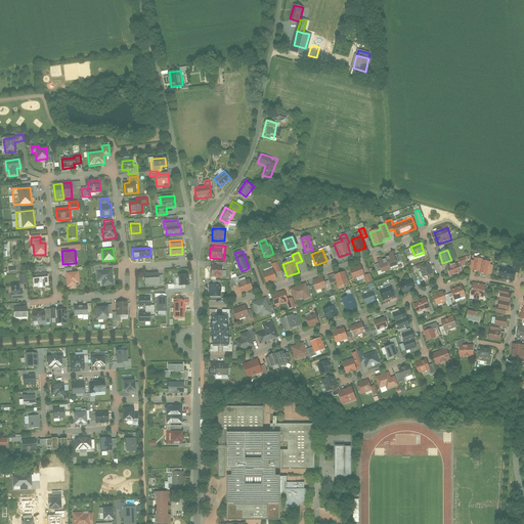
[(386,258),(378,261),(382,273),(390,269),(390,267),(398,264),(393,253),(385,256),(386,258)]
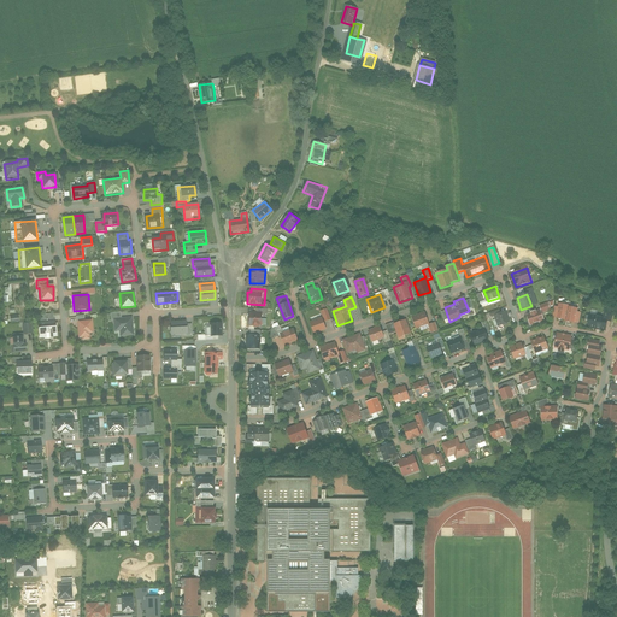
[(541,310),(527,315),(530,325),(545,321),(542,315),(551,311),(548,303),(540,306),(541,310)]
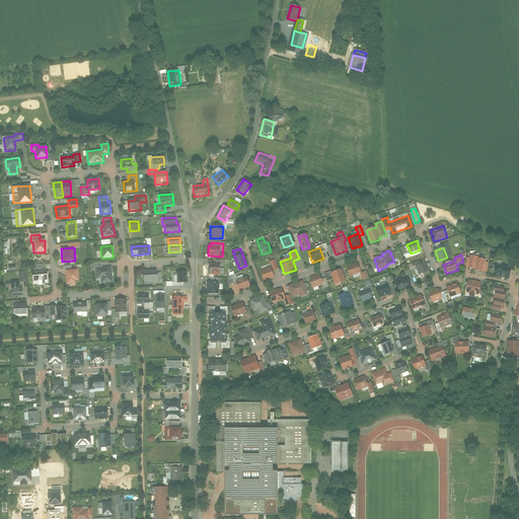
[(469,255),(466,268),(475,270),(478,257),(469,255)]
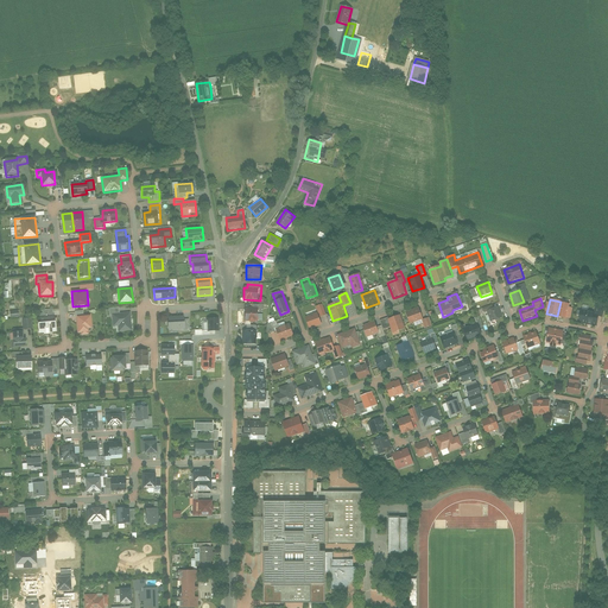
[(561,302),(557,316),(567,318),(570,305),(561,302)]
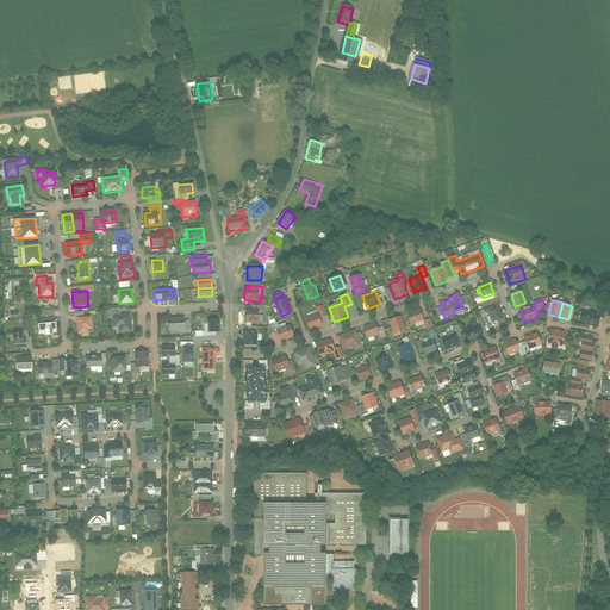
[(319,313),(306,318),(311,330),(323,327),(319,319),(328,317),(323,305),(317,307),(319,313)]
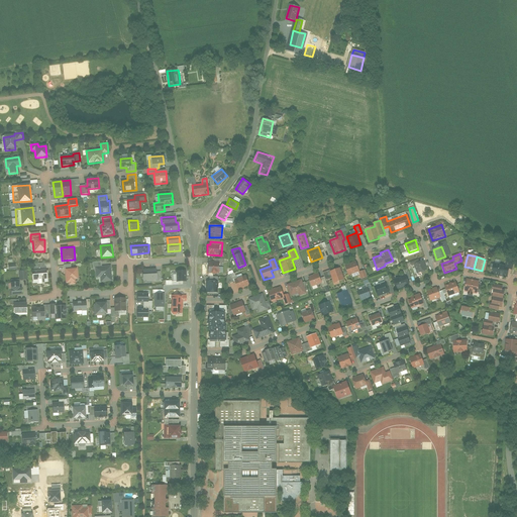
[(411,266),(414,265),(417,274),(425,271),(422,262),(419,263),(418,260),(410,263),(411,266)]
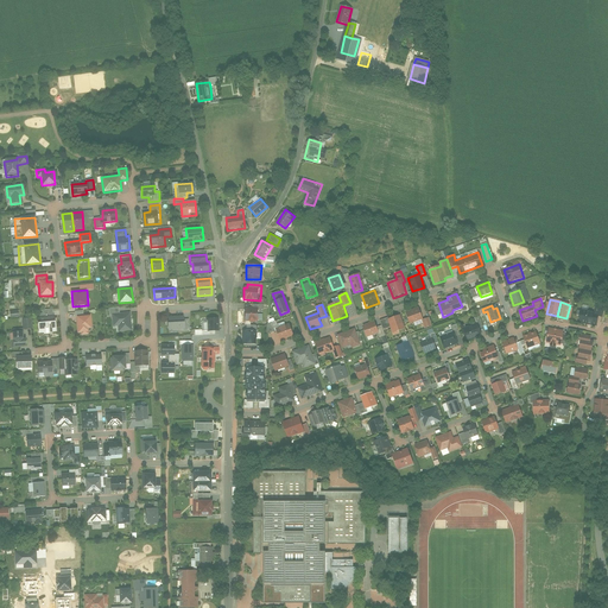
[(119,308),(108,309),(109,317),(112,317),(113,327),(118,325),(119,333),(133,330),(131,312),(120,314),(119,308)]
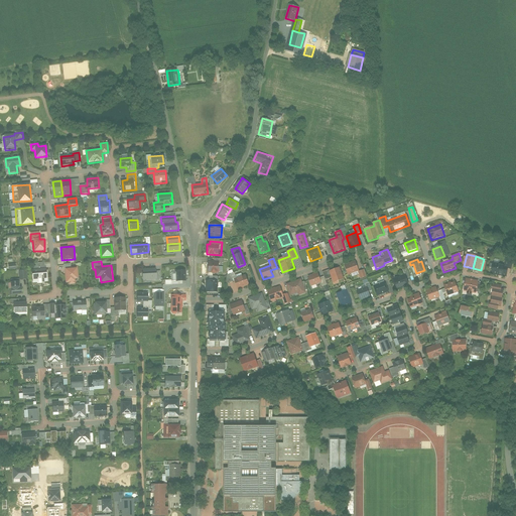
[(209,273),(219,273),(220,261),(209,261),(209,273)]
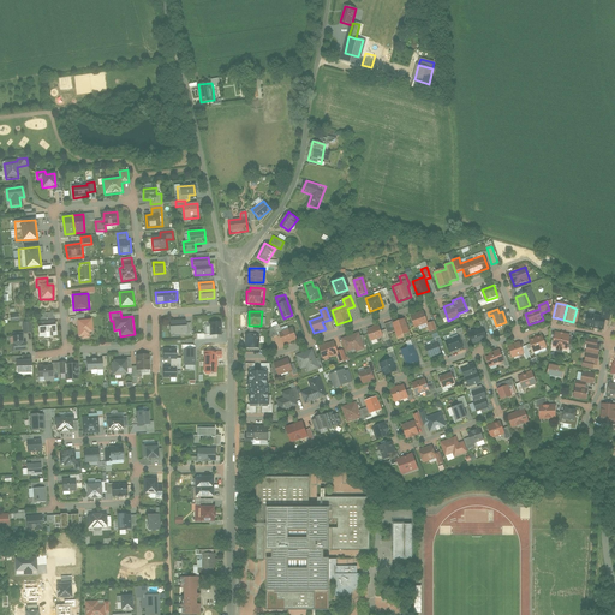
[(425,312),(411,317),(415,328),(427,323),(430,333),(436,330),(434,321),(429,322),(425,312)]
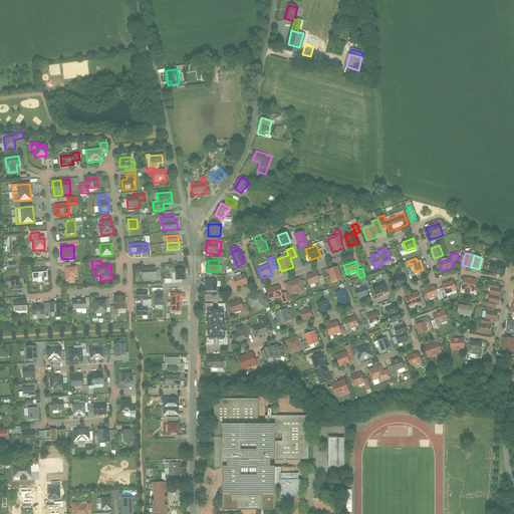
[(32,282),(47,281),(45,262),(36,263),(36,265),(34,265),(34,274),(32,274),(32,282)]
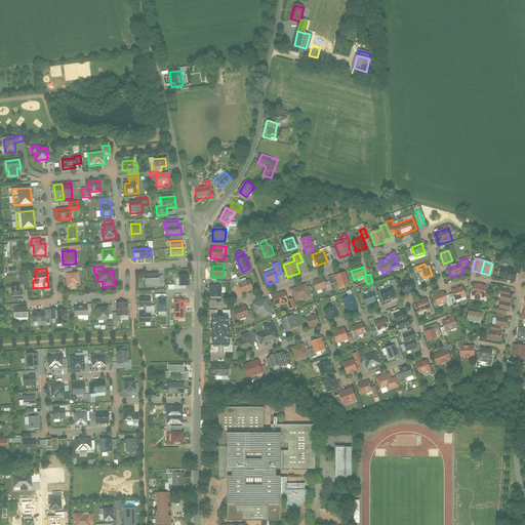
[(501,268),(499,278),(515,281),(517,271),(501,268)]
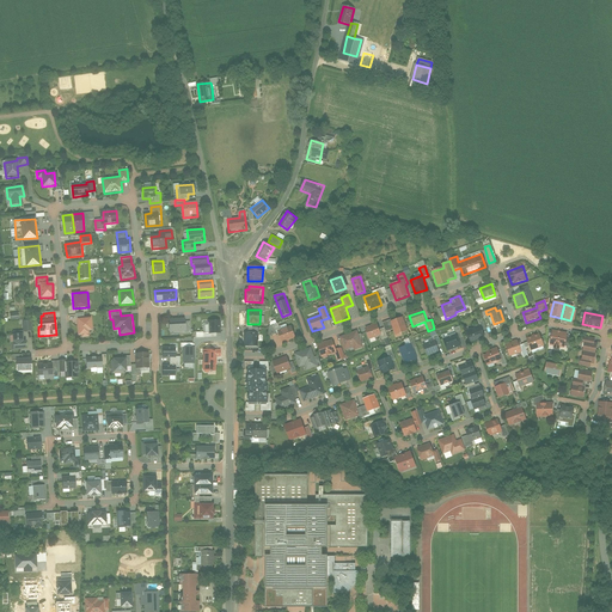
[(83,313),(75,313),(78,335),(81,335),(81,337),(90,337),(89,331),(92,331),(91,316),(84,317),(83,313)]
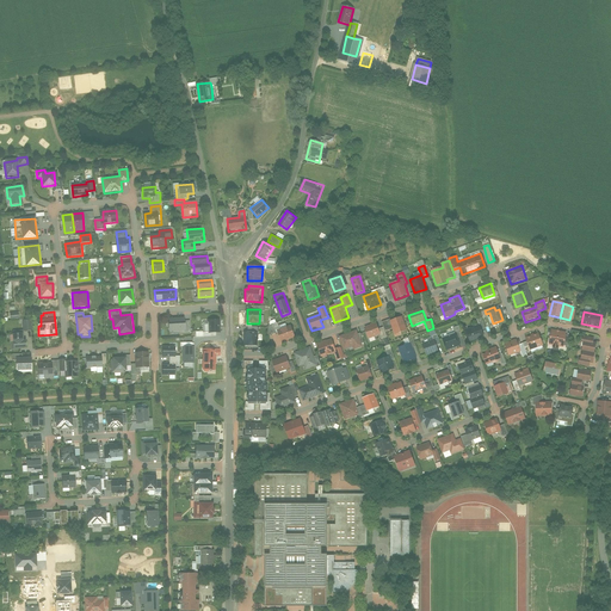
[(173,319),(174,332),(192,331),(191,318),(173,319)]
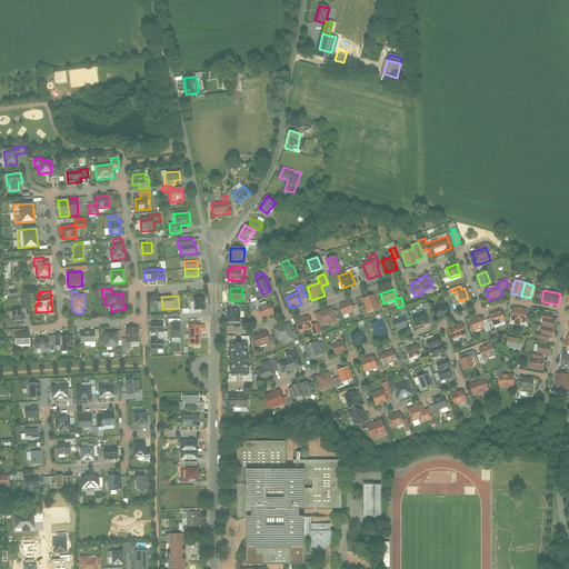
[(375,296),(363,299),(368,312),(378,308),(375,296)]
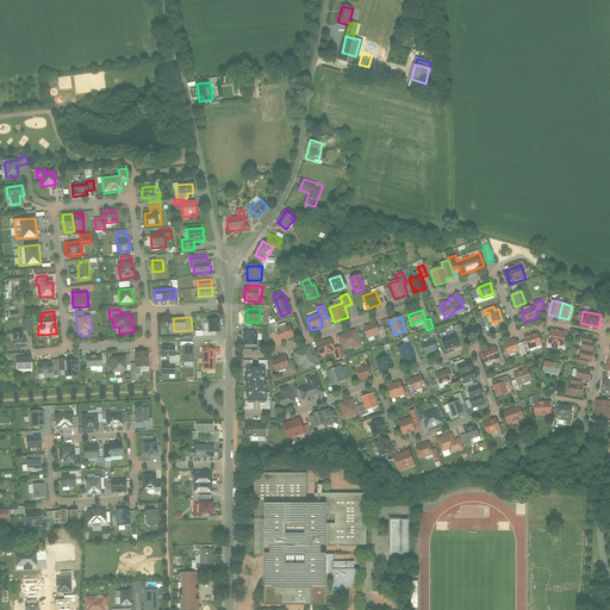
[(22,319),(23,330),(31,330),(31,318),(22,319)]
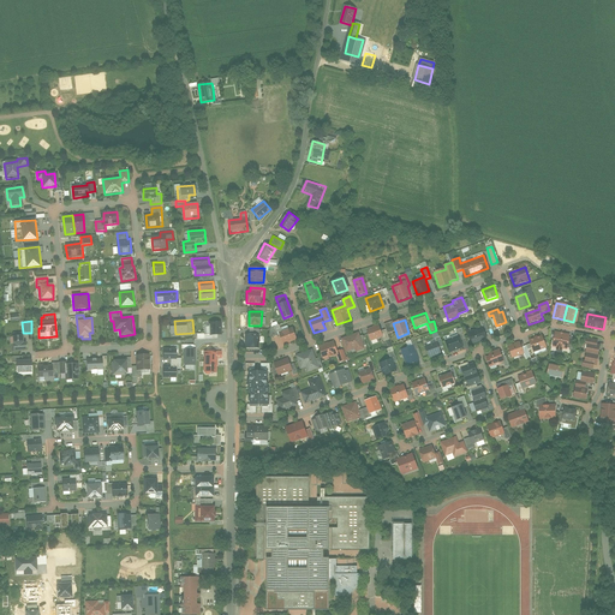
[(218,322),(204,322),(204,339),(219,339),(218,322)]
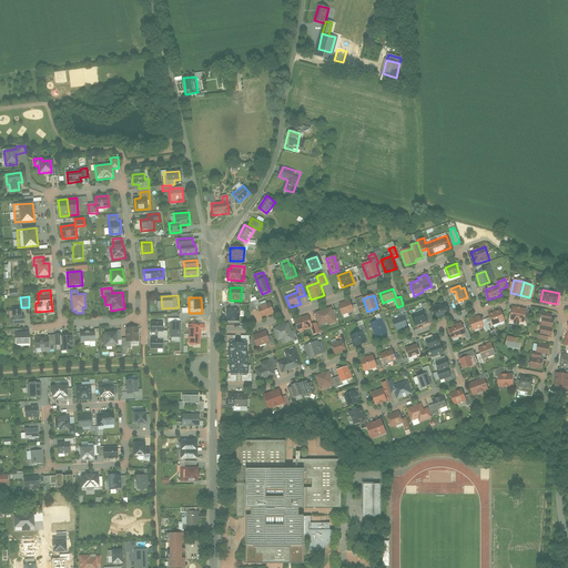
[(351,301),(340,304),(343,314),(354,311),(351,301)]
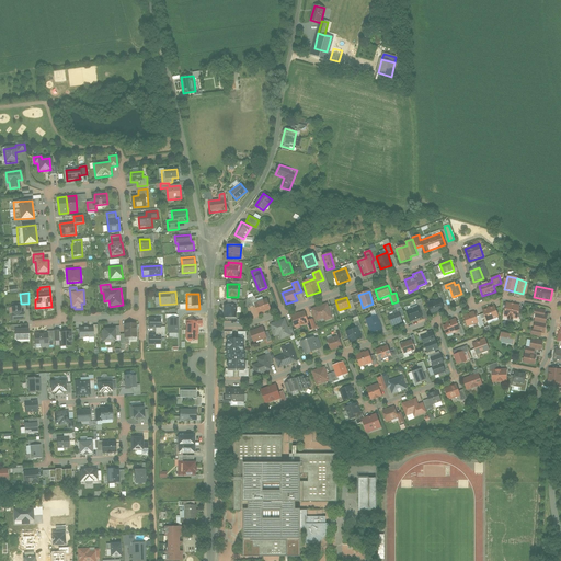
[(441,298),(427,304),(431,313),(444,309),(441,298)]
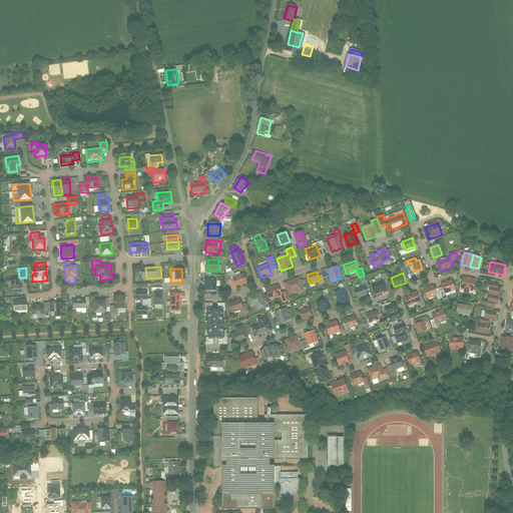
[(248,284),(244,274),(234,277),(237,287),(248,284)]
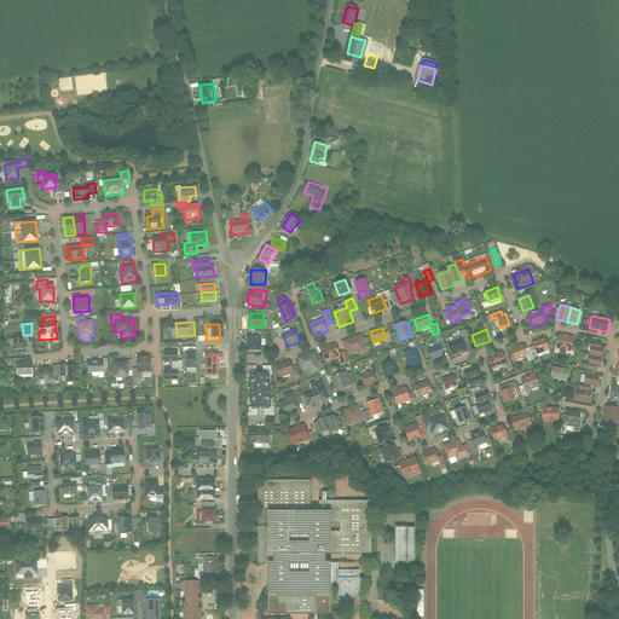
[(248,336),(248,351),(261,351),(261,331),(253,331),(253,336),(248,336)]
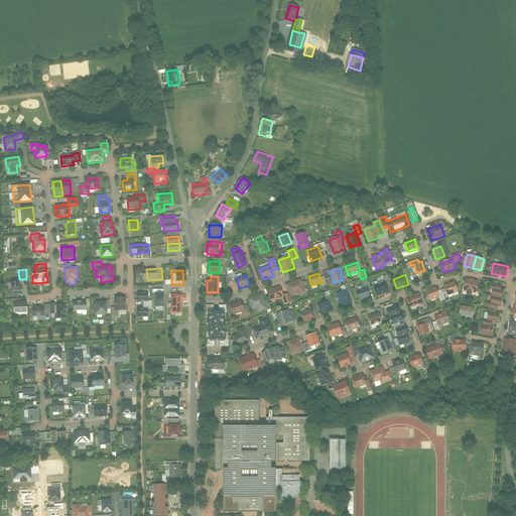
[(300,279),(287,284),(291,294),(298,292),(299,295),(306,292),(300,279)]
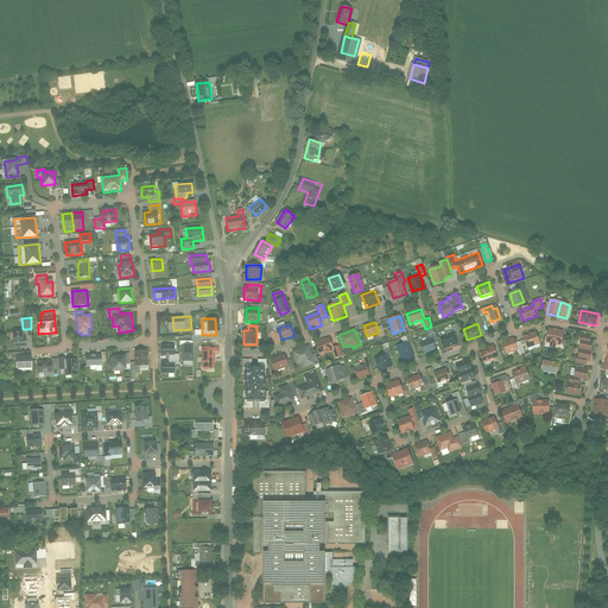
[(561,347),(563,331),(549,329),(545,343),(561,347)]
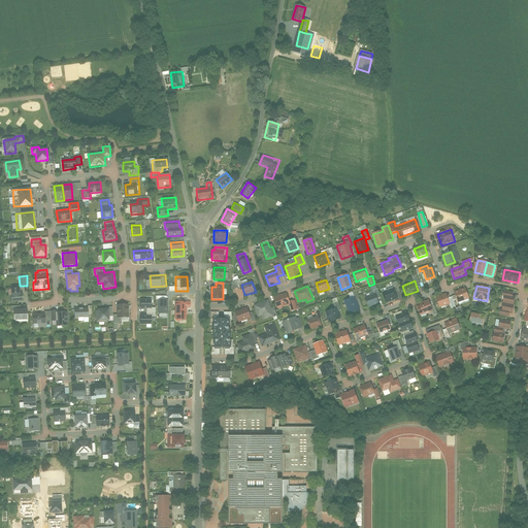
[(394,288),(383,293),(387,303),(398,298),(394,288)]
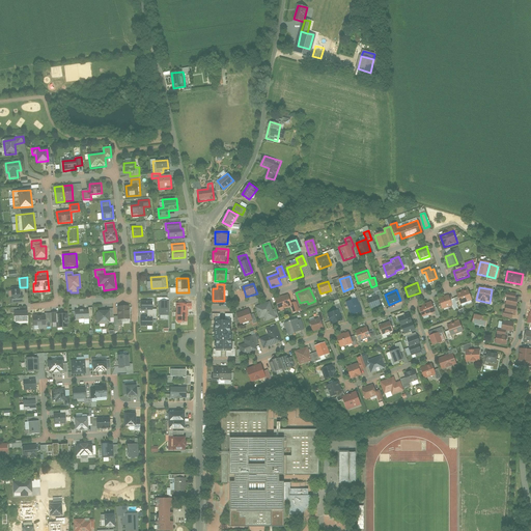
[(457,292),(462,305),(472,301),(468,289),(457,292)]
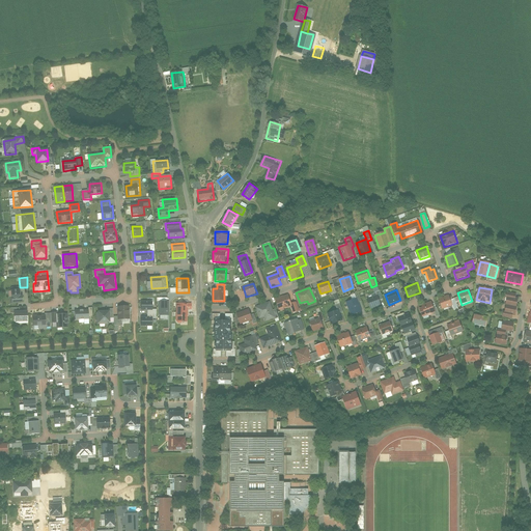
[(20,290),(9,290),(10,304),(23,303),(22,296),(20,296),(20,290)]
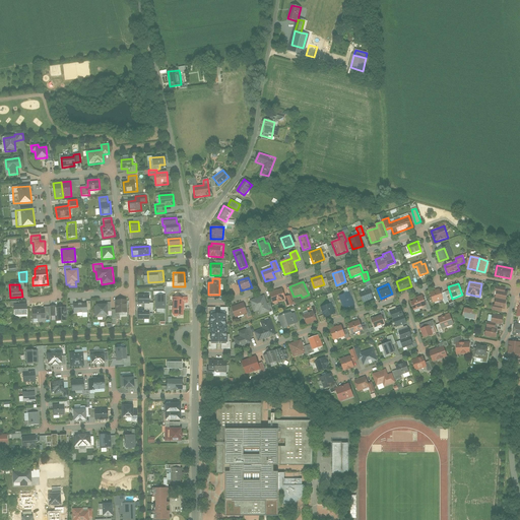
[(369,289),(359,294),(363,304),(373,300),(371,295),(374,293),(371,284),(368,285),(369,289)]
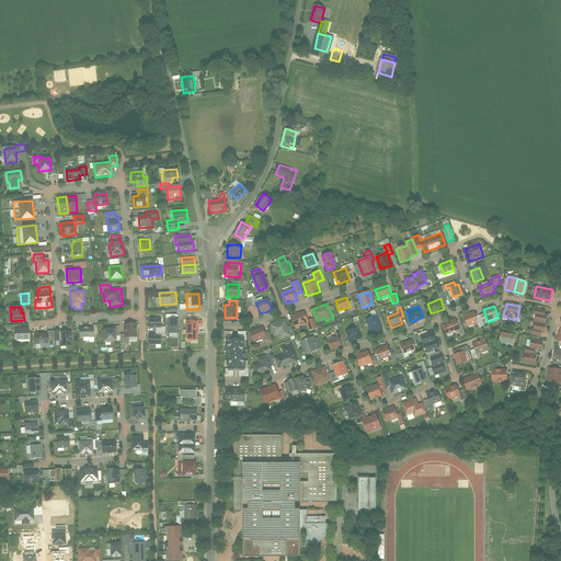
[(531,330),(530,335),(541,338),(542,332),(545,333),(547,317),(545,317),(546,310),(535,309),(534,316),(536,316),(534,330),(531,330)]
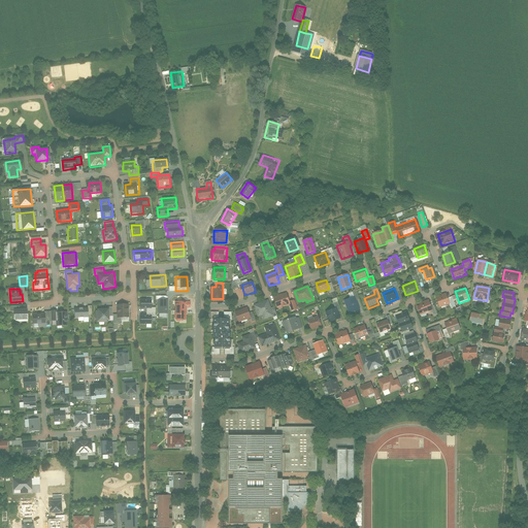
[(287,293),(275,298),(278,307),(289,303),(292,310),(297,308),(294,299),(289,301),(287,293)]
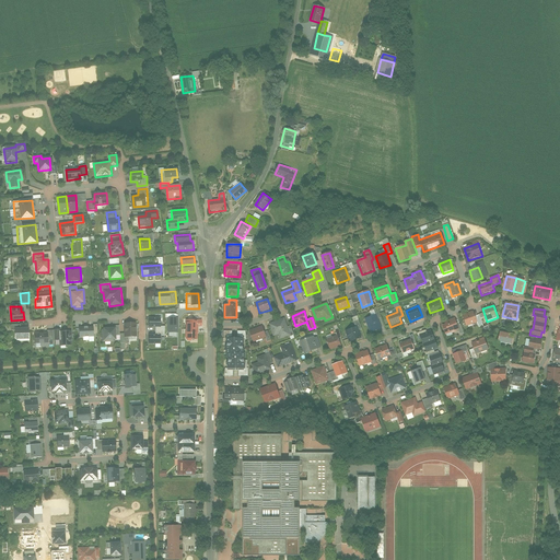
[(464,315),(467,326),(478,323),(474,312),(464,315)]
